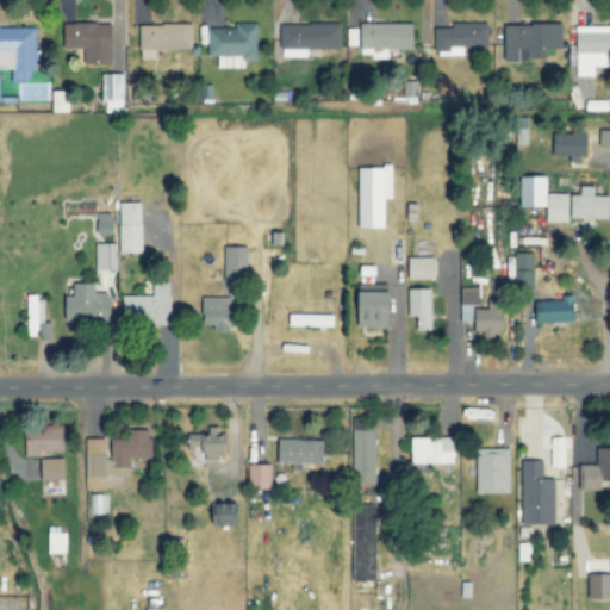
[(73,0),(55,0),(56,13),(73,13),(73,0)]
